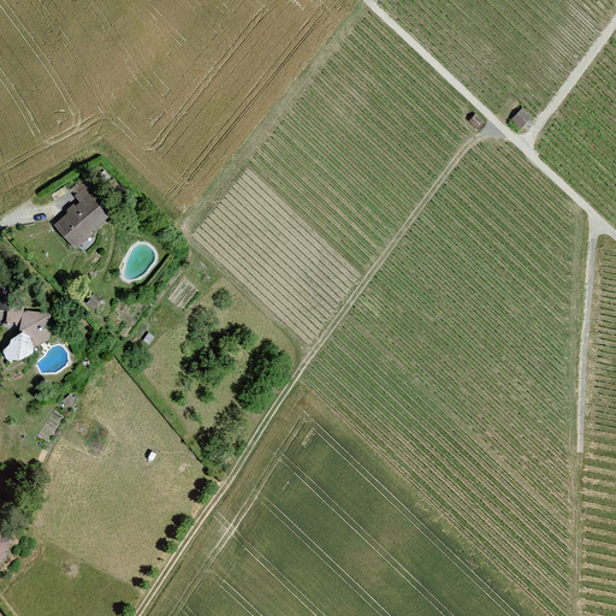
[(533,118),(523,110),(514,120),(522,129),(533,118)]
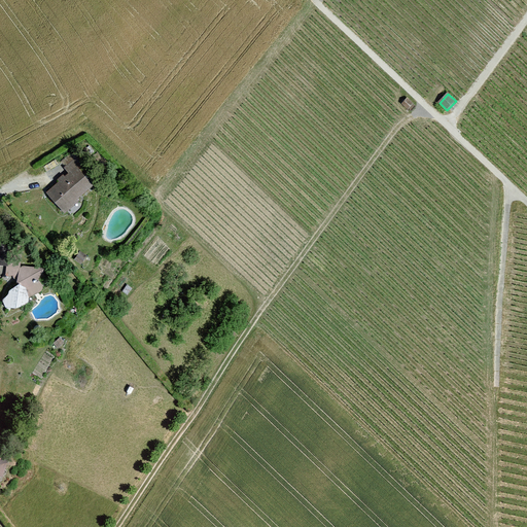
[(416,104),(409,98),(402,105),(410,111),(416,104)]
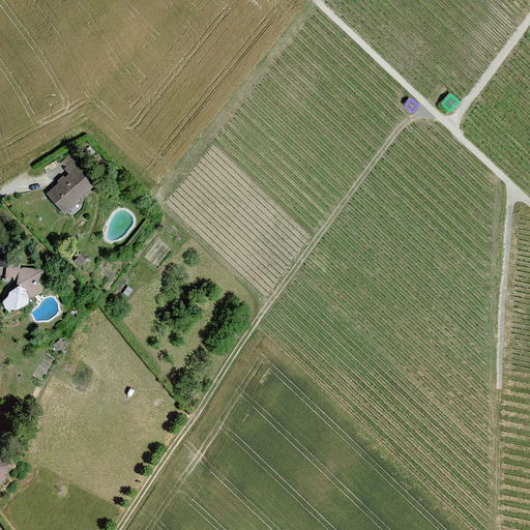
[(49,195),(65,213),(95,186),(80,168),(82,166),(72,155),(61,165),(71,175),(49,195)]
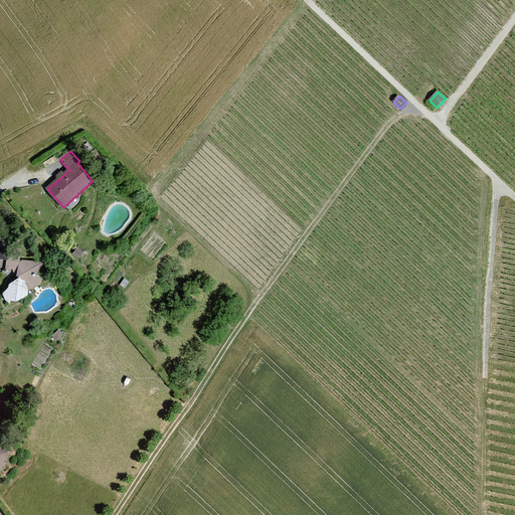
[(0,286),(10,285),(3,294),(6,300),(20,301),(28,297),(29,292),(40,286),(44,281),(39,275),(44,263),(23,261),(24,247),(11,246),(11,241),(0,240),(0,260),(7,261),(6,273),(0,277),(0,286)]
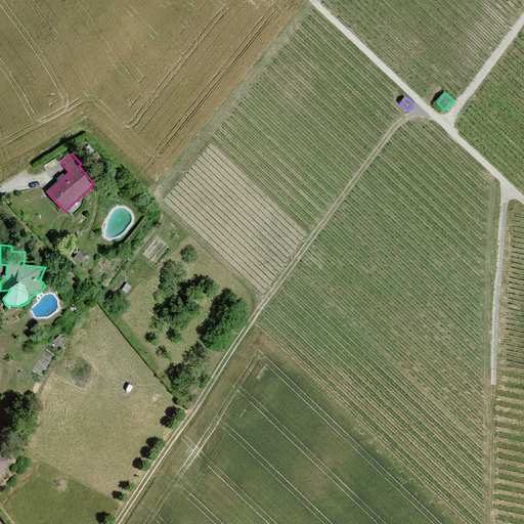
[(0,445),(0,476),(2,477),(12,450),(0,445)]
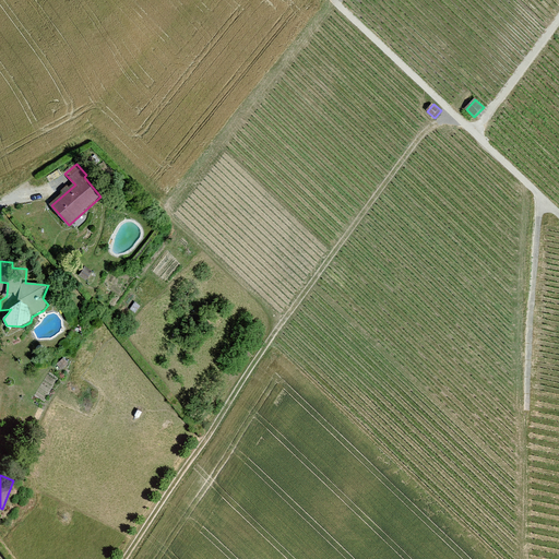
All buildings are outlined.
